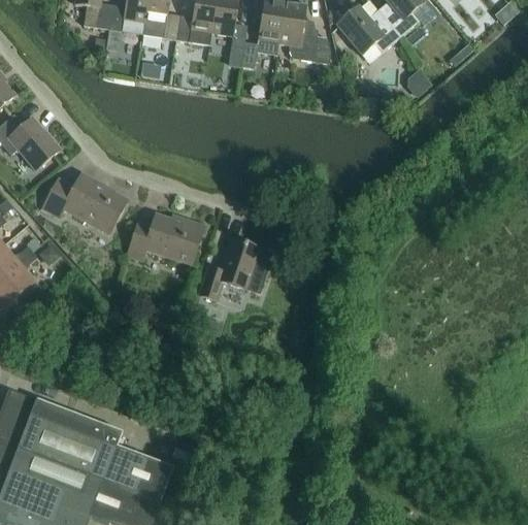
[(108,28),(112,4),(100,2),(100,0),(74,0),(74,3),(86,5),(83,25),(103,28),(108,28)]
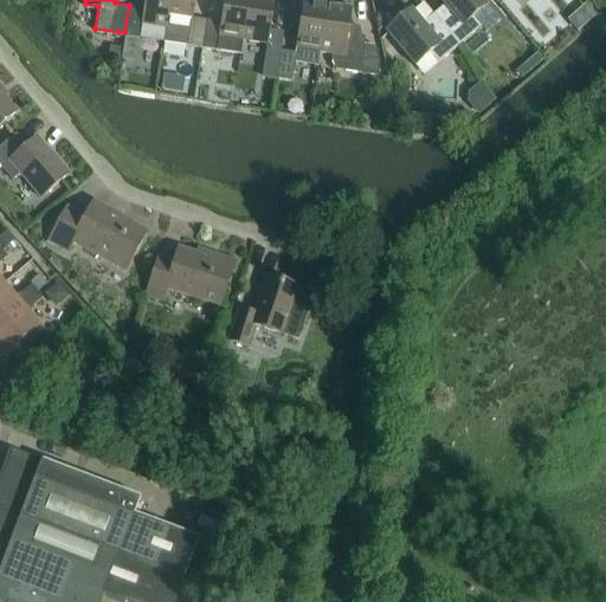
[(129,5),(124,32),(139,34),(162,38),(165,25),(168,0),(143,0),(143,7),(129,5)]
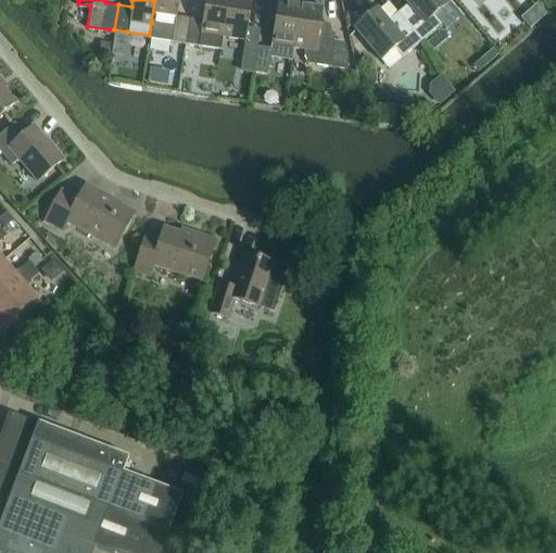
[(185,40),(188,15),(176,13),(178,0),(154,0),(151,23),(150,35),(172,38),(185,40)]
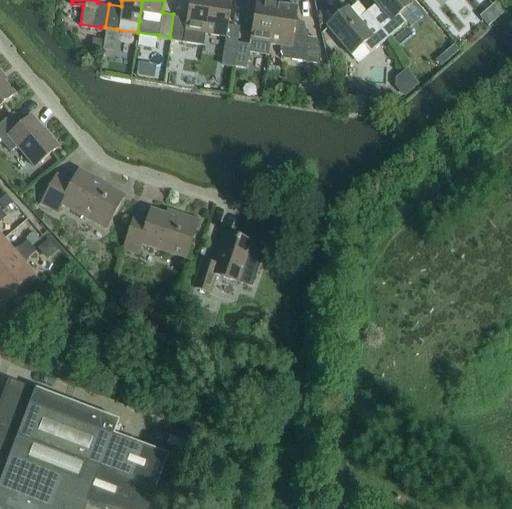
[(205,31),(209,0),(188,0),(186,16),(173,14),(170,37),(203,43),(205,31)]
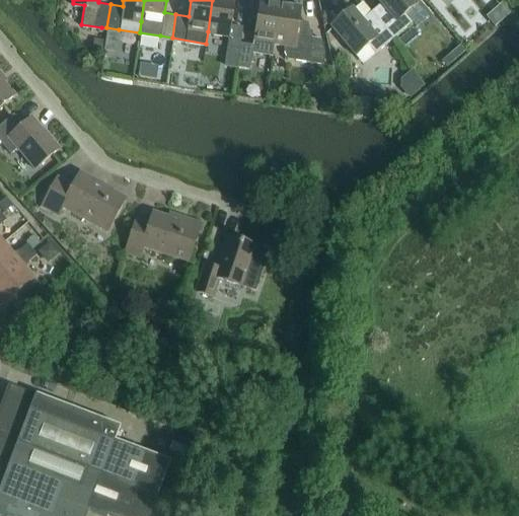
[(226,48),(238,50),(239,41),(240,41),(242,24),(230,22),(234,0),(212,0),(208,31),(228,34),(226,48)]
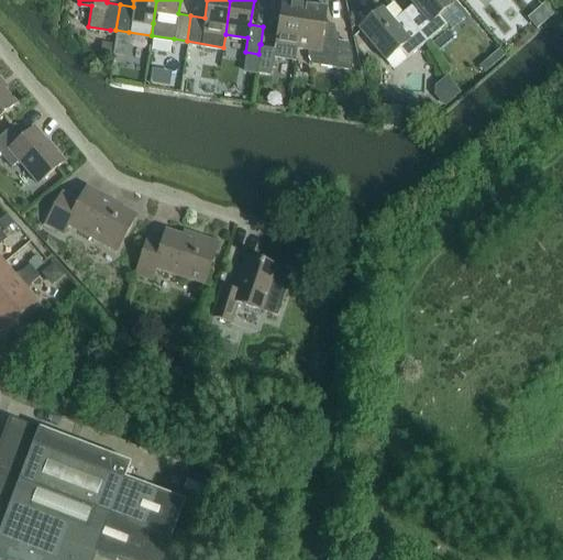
[(282,0),(278,19),(274,46),(273,55),(295,58),(297,47),(304,0),(282,0)]
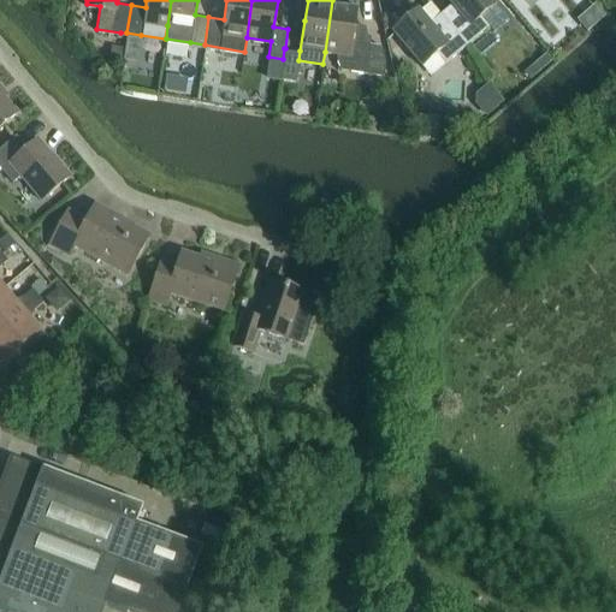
[(383,73),(385,60),(381,43),(368,42),(371,34),(367,33),(365,24),(355,22),(357,5),(333,1),(333,0),(332,0),(325,52),(336,54),(336,58),(341,69),(383,73)]
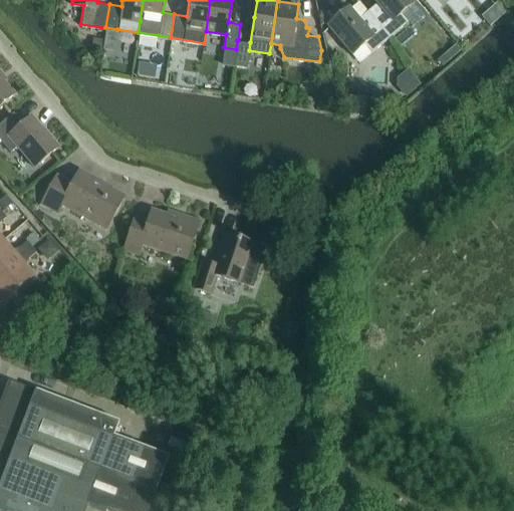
[(411,23),(422,13),(412,2),(413,1),(412,0),(375,0),(381,7),(372,15),(390,35),(408,20),(411,23)]
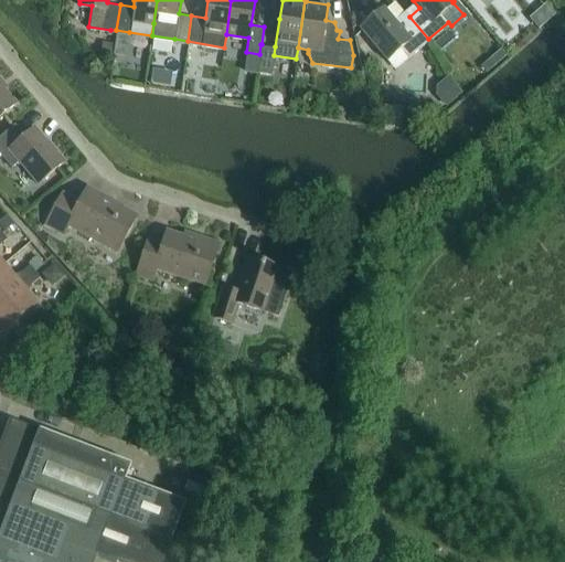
[(400,25),(383,6),(360,25),(386,57),(401,46),(408,55),(428,39),(409,17),(400,25)]
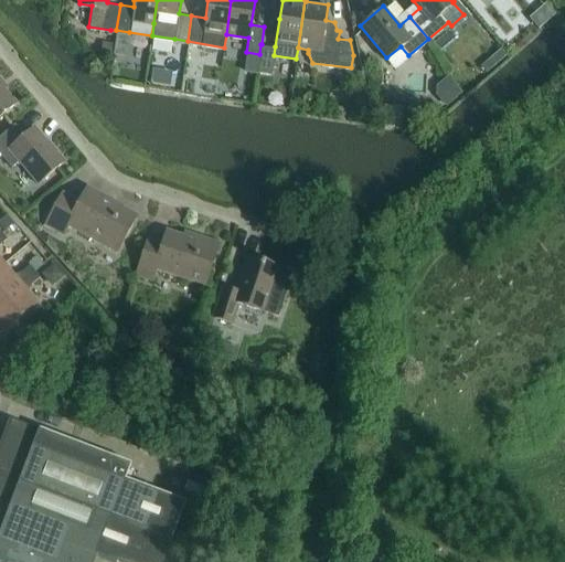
[(510,14),(521,32),(533,24),(522,7),(510,14)]
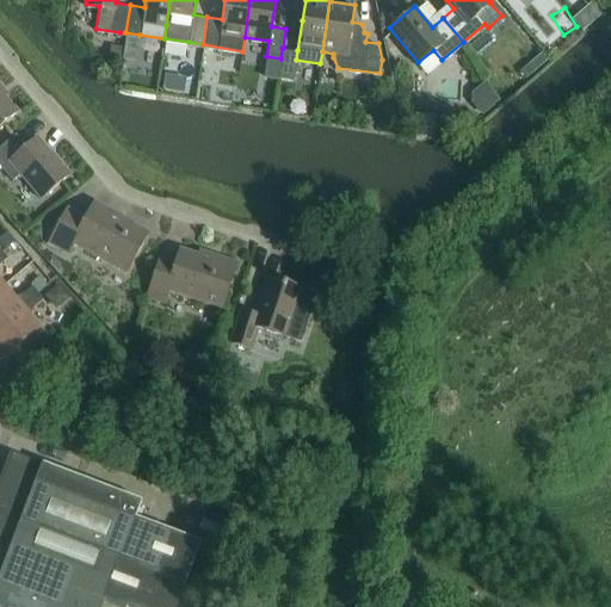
[(119,59),(121,43),(109,42),(107,57),(119,59)]
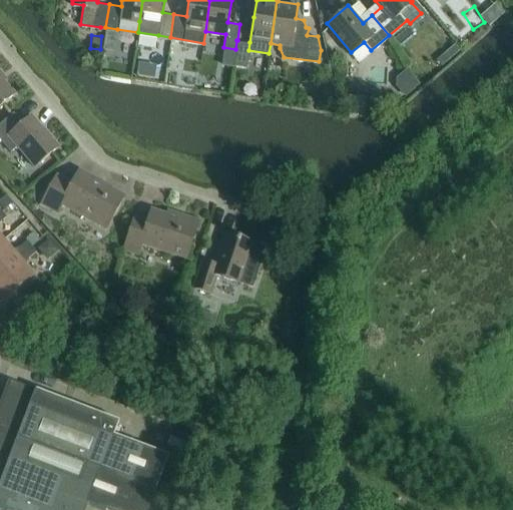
[(249,42),(237,40),(236,40),(235,49),(233,64),(246,66),(248,50),(249,42)]
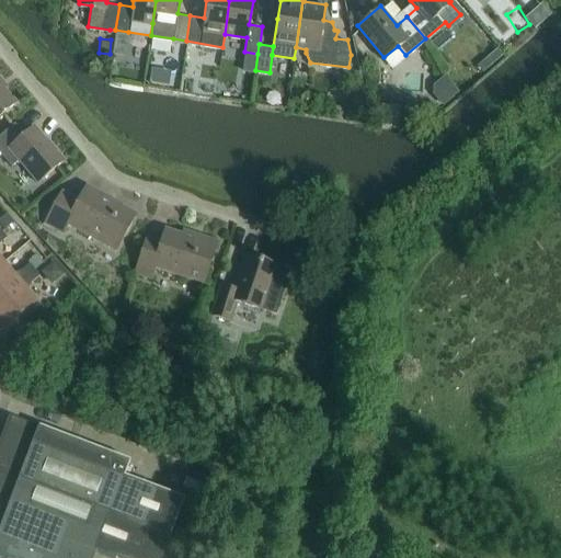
[(453,81),(462,72),(455,64),(445,71),(453,81)]
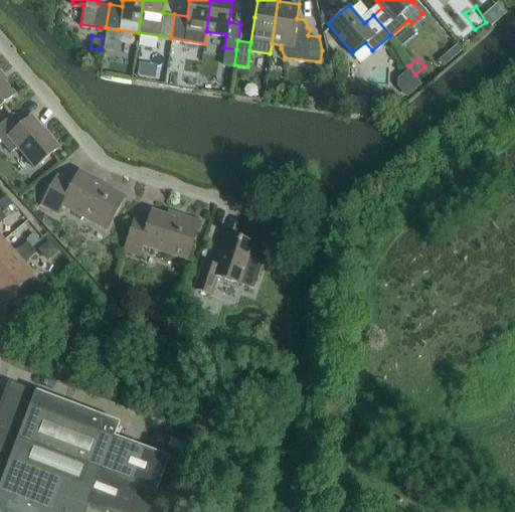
[(0,104),(14,92),(0,75),(0,104)]
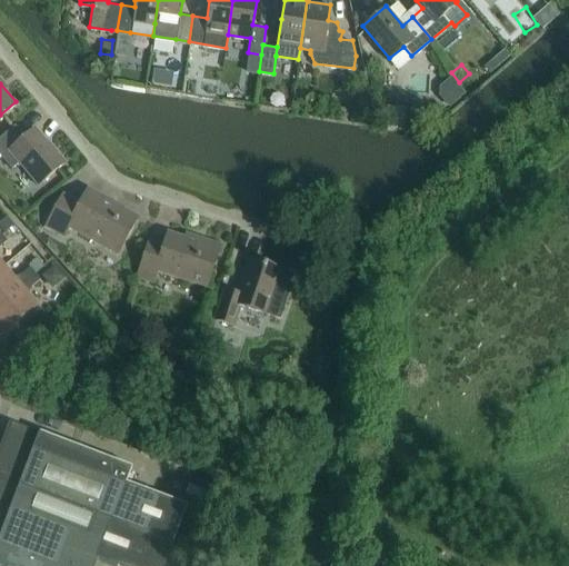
[(25,133),(15,122),(0,133),(0,152),(11,166),(19,159),(38,182),(63,160),(35,126),(25,133)]
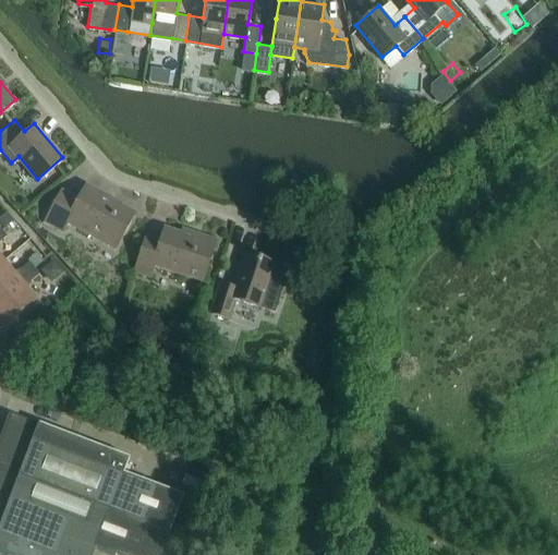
[(111,198),(111,197),(85,183),(77,197),(61,189),(45,217),(63,227),(67,219),(116,245),(134,212),(111,198)]
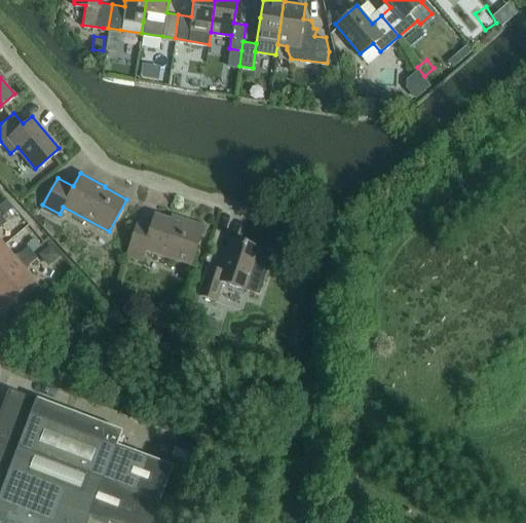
[(180,220),(154,213),(151,224),(138,220),(127,251),(141,255),(144,248),(190,263),(196,243),(202,223),(181,217),(180,220)]
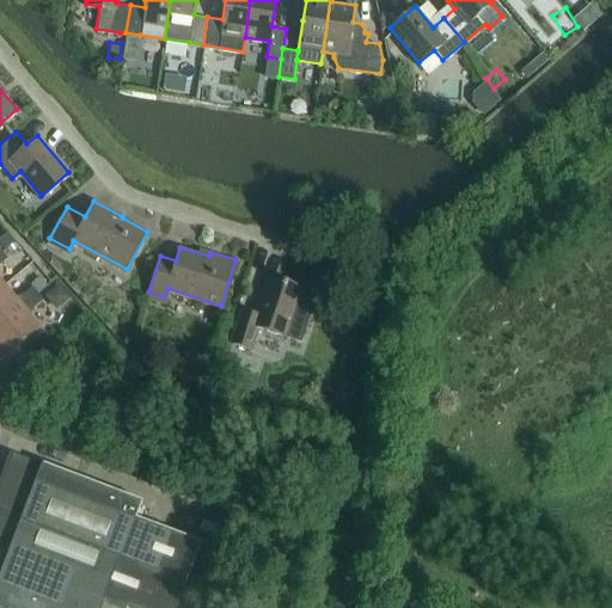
[(231,339),(251,347),(258,325),(301,339),(314,298),(299,292),(301,287),(267,275),(255,312),(242,308),(231,339)]
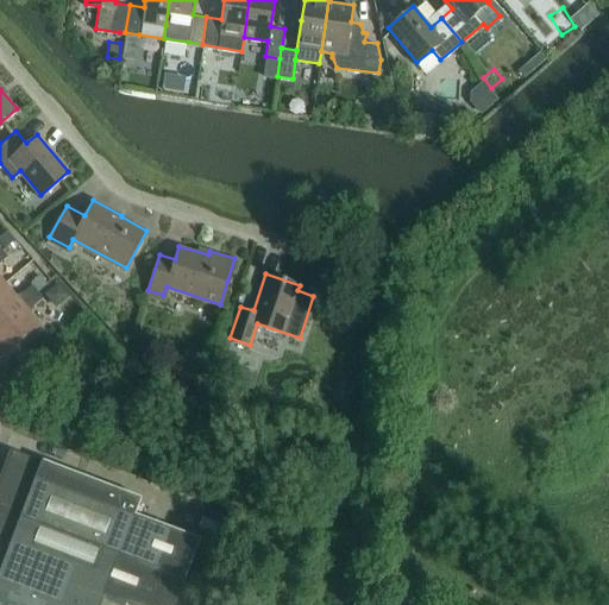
[(17,295),(5,281),(0,284),(0,320),(37,289),(31,282),(17,295)]
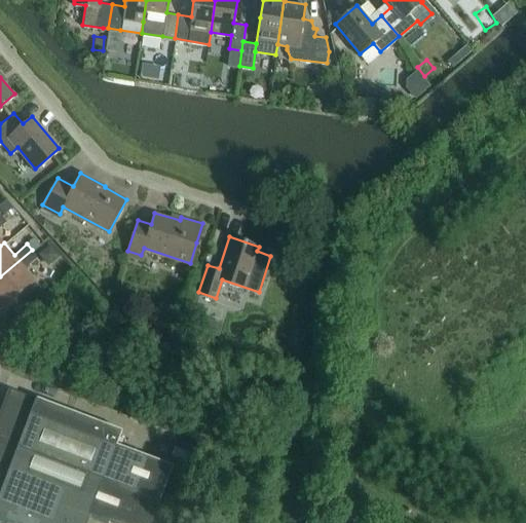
[(3,305),(20,292),(34,278),(24,266),(36,255),(32,250),(0,276),(0,298),(2,297),(6,301),(3,304),(3,305)]
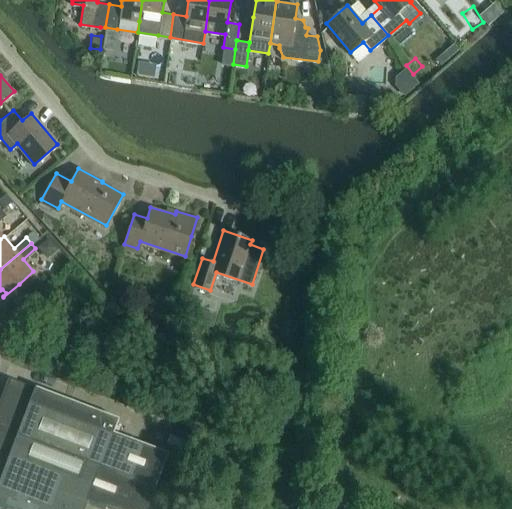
[(183,302),(179,314),(193,319),(197,306),(183,302)]
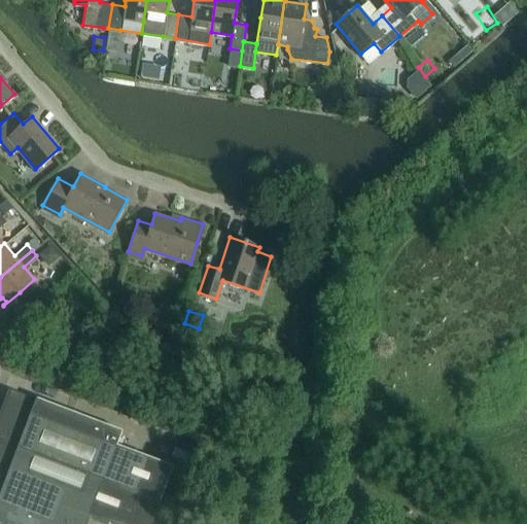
[(256,335),(260,321),(247,316),(242,330),(256,335)]
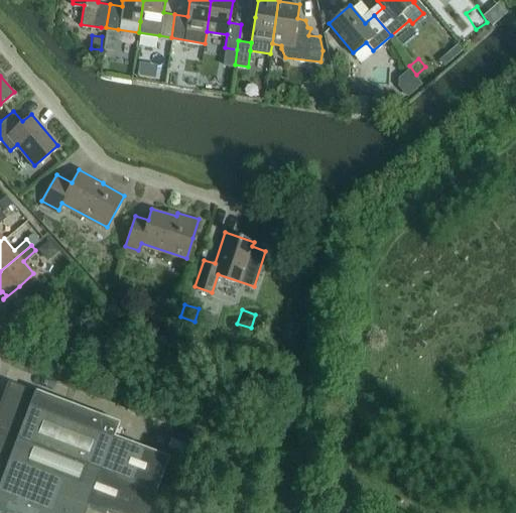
[(0,433),(153,494),(167,457),(113,435),(118,421),(18,384),(4,395),(0,405),(0,433)]
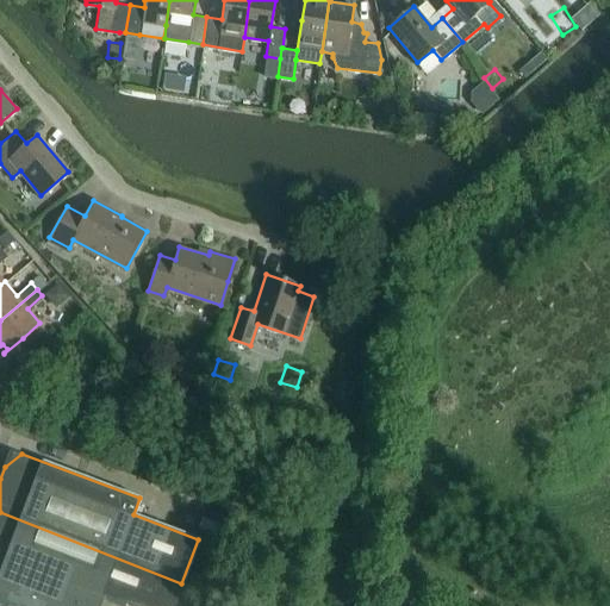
[(211,475),(206,487),(229,495),(234,483),(211,475)]
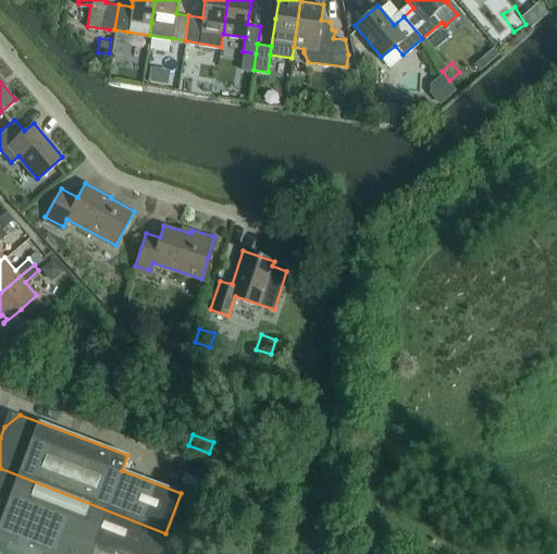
[(119,553),(158,553),(165,533),(0,468),(0,551),(8,553),(90,553),(95,544),(119,553)]
